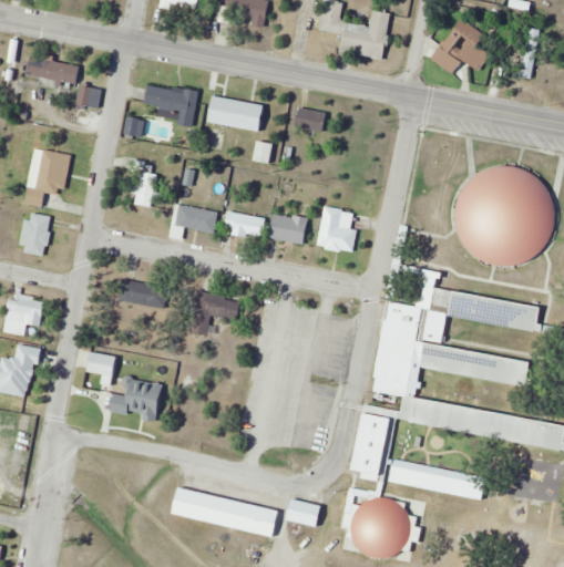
[(167,0),(168,1),(161,0),(160,0),(160,9),(190,11),(190,0),(167,0)]
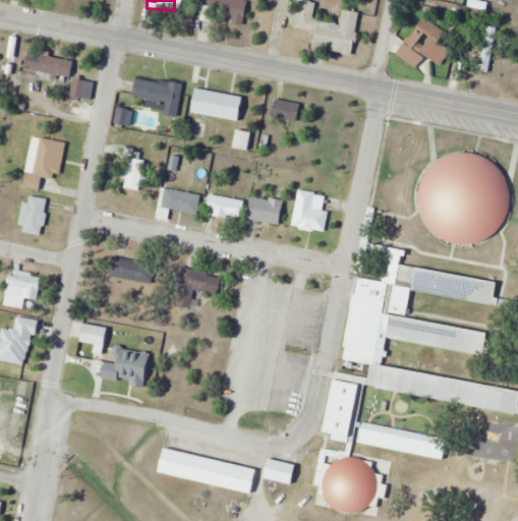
[(245,0),(207,0),(207,16),(245,15),(245,0)]
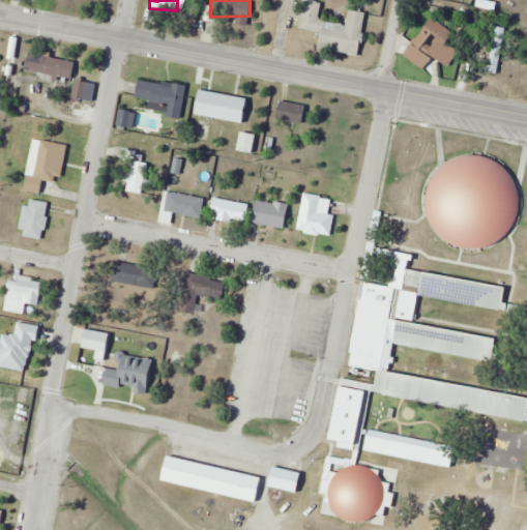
[(363,12),(346,9),(345,24),(317,20),(320,2),(304,0),(301,0),(297,32),(318,35),(316,50),(357,56),(363,12)]
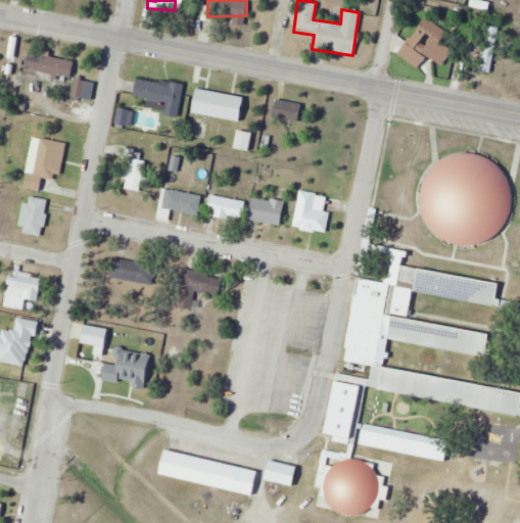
[(464,9),(481,9),(481,0),(464,0),(464,9)]
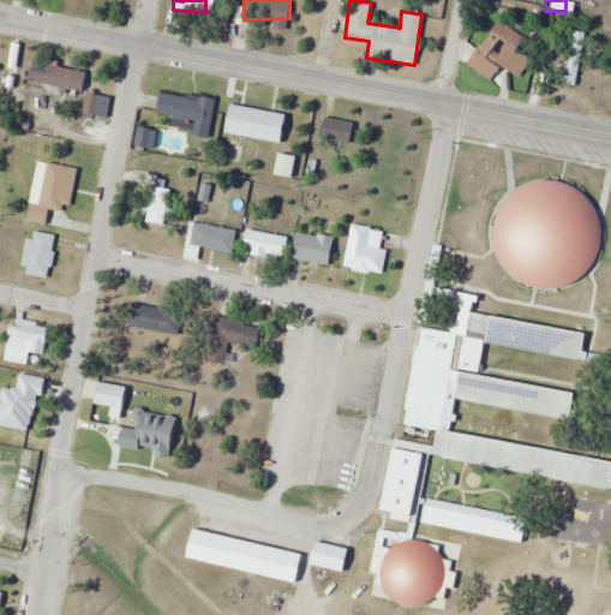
[(525,39),(498,19),(477,51),(504,69),(525,39)]
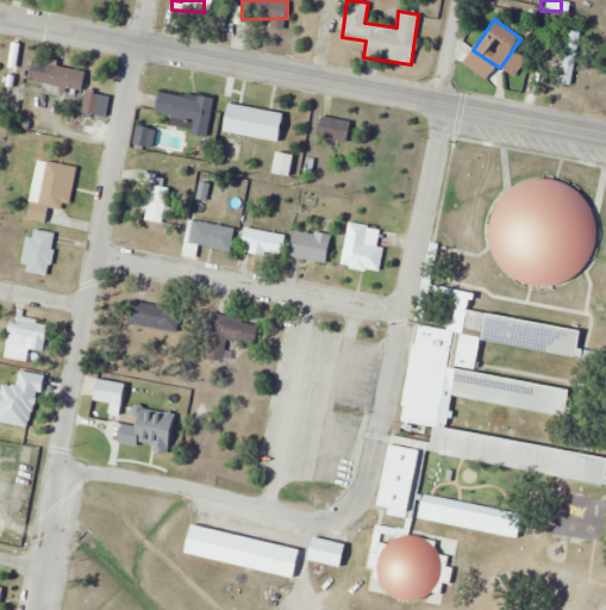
[(550,33),(533,30),(531,48),(547,50),(550,33)]
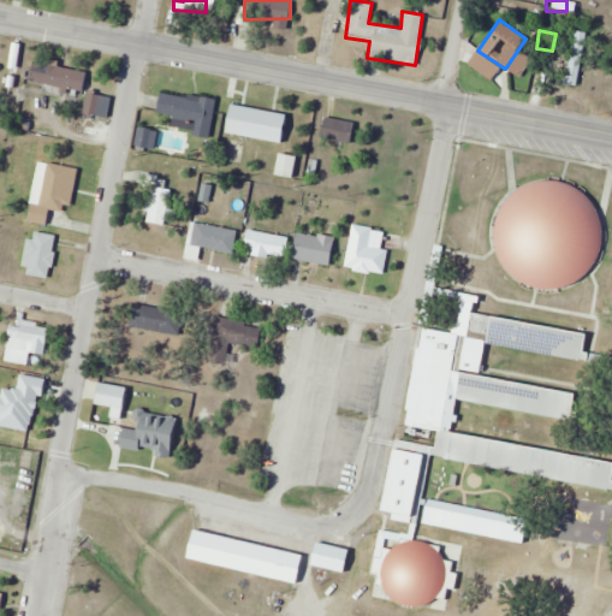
[(583,33),(572,30),(564,80),(576,82),(583,33)]
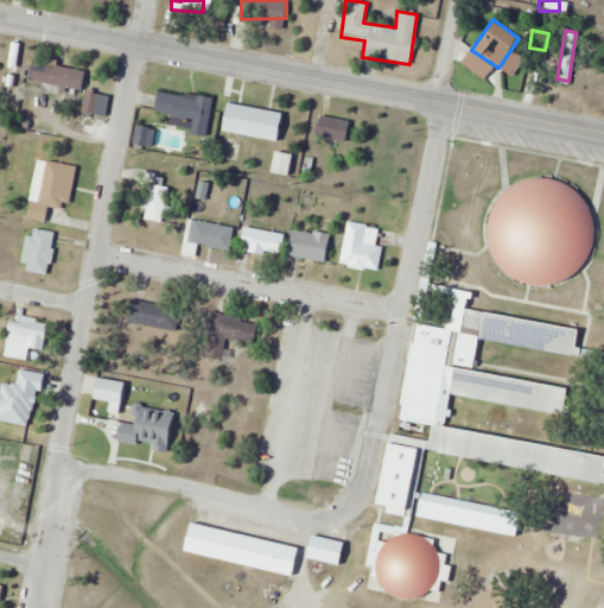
[(30,61),(27,82),(80,89),(83,68),(30,61)]
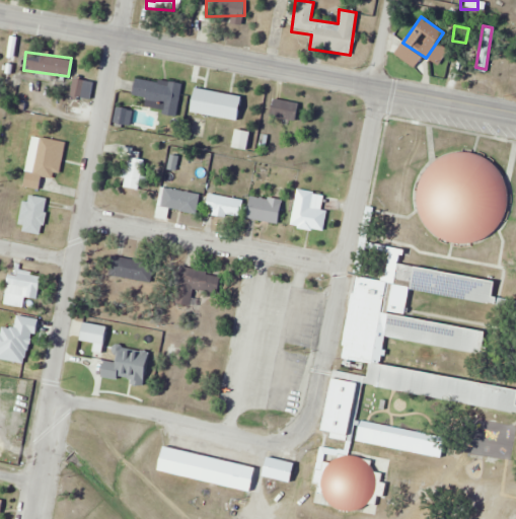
[(131,97),(145,99),(143,107),(161,110),(160,115),(174,117),(180,84),(135,76),(131,97)]
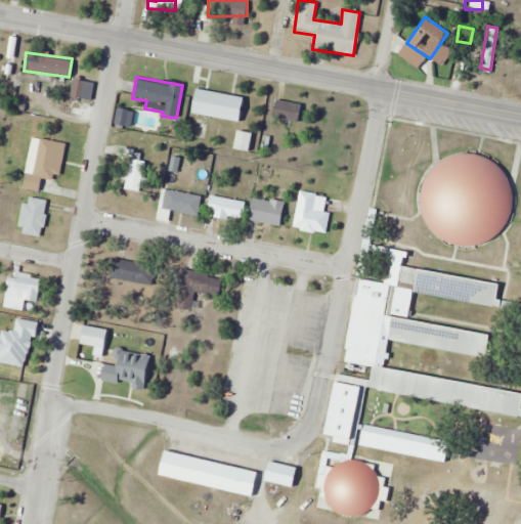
[(70,97),(88,100),(92,81),(74,78),(70,97)]
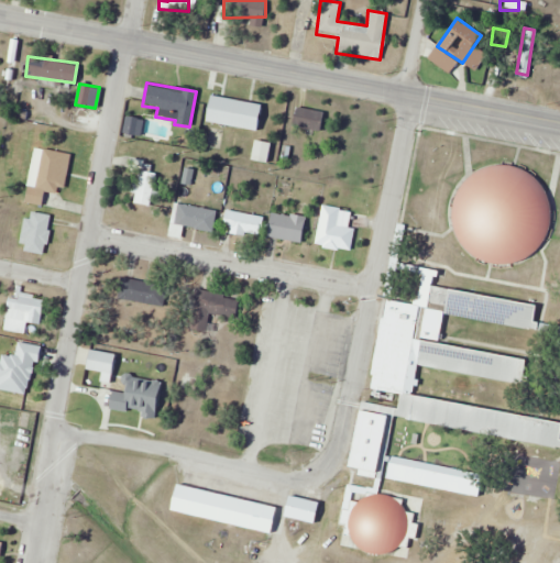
[(201,95),(252,106),(245,131),(196,120),(201,95)]
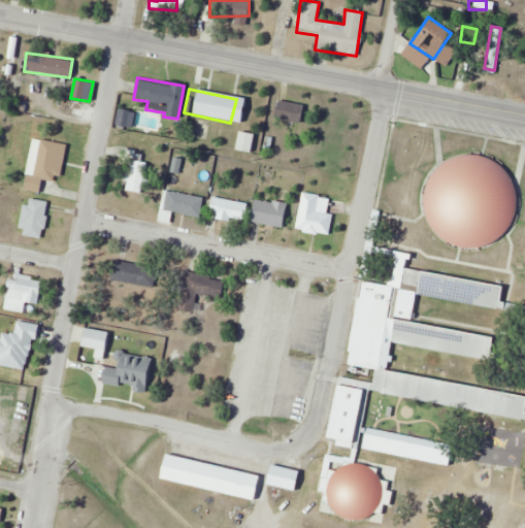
[(300,123),(302,104),(275,101),(273,119),(300,123)]
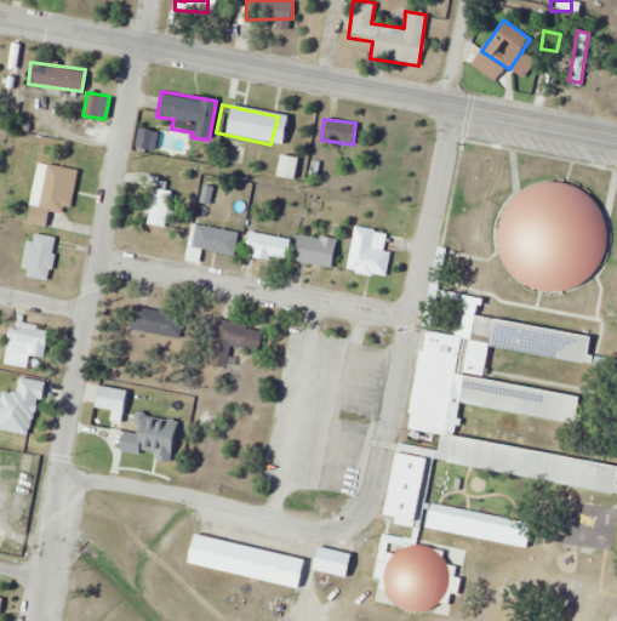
[(155,130),(136,130),(136,151),(155,151),(155,130)]
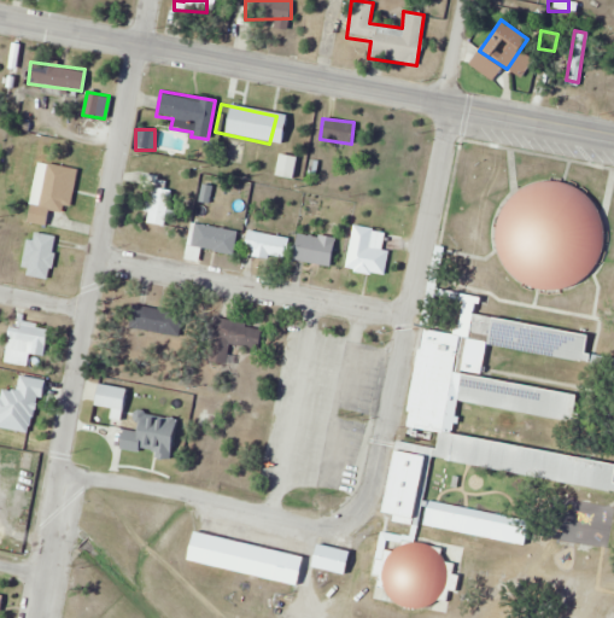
[(291,179),(297,157),(280,153),(274,174),(291,179)]
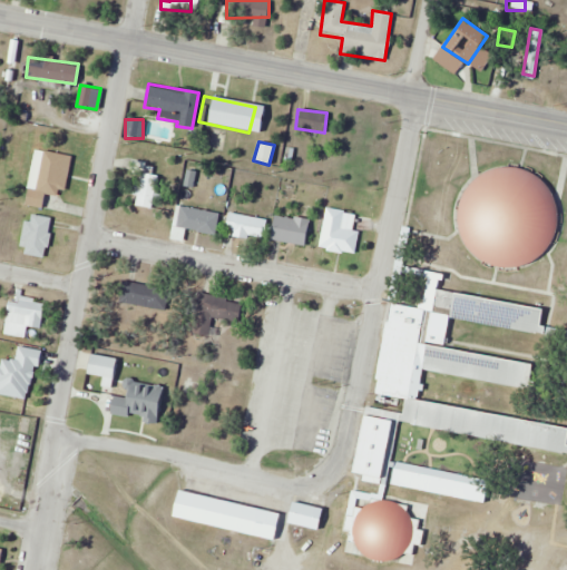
[(58,212),(68,155),(33,148),(23,205),(58,212)]
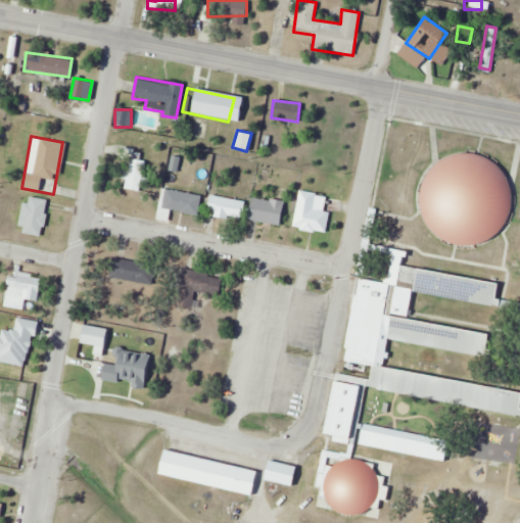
[(421,205),(425,219),(432,230),(442,239),(456,244),(476,245),(494,237),(509,222),(514,201),(510,182),(499,164),(480,154),(462,153),(444,158),(431,171),(422,187),(421,205)]
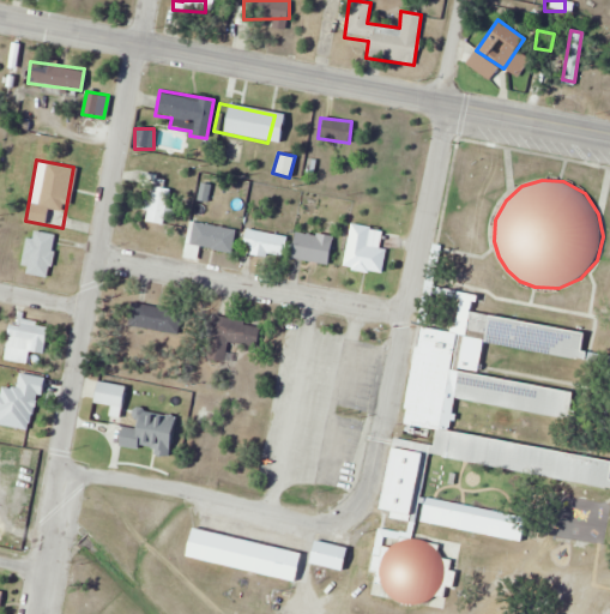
[(140,221),(163,223),(167,185),(145,182),(140,221)]
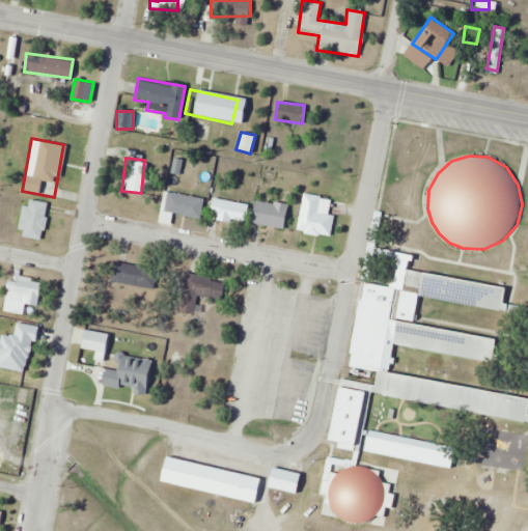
[(203,198),(164,191),(158,223),(169,225),(171,213),(199,218),(203,198)]
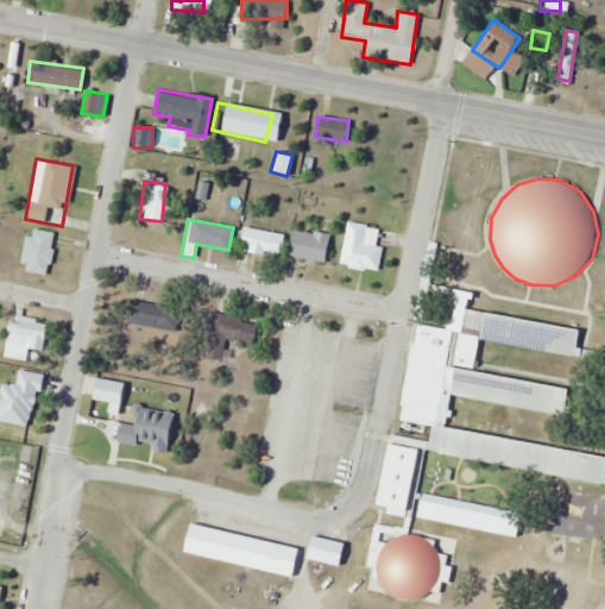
[(378,270),(380,246),(364,244),(366,225),(345,223),(341,267),(378,270)]
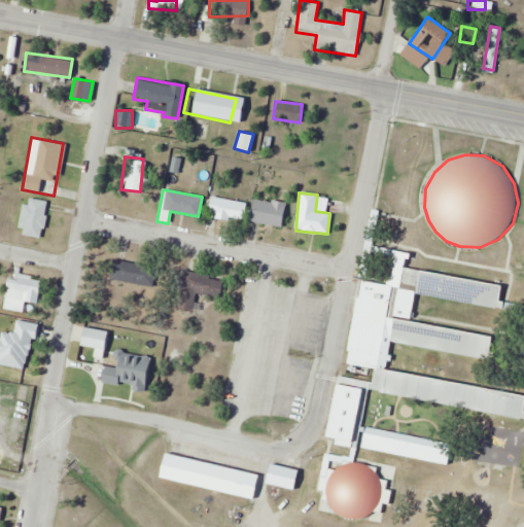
[(245,204),(211,197),(207,215),(241,222),(245,204)]
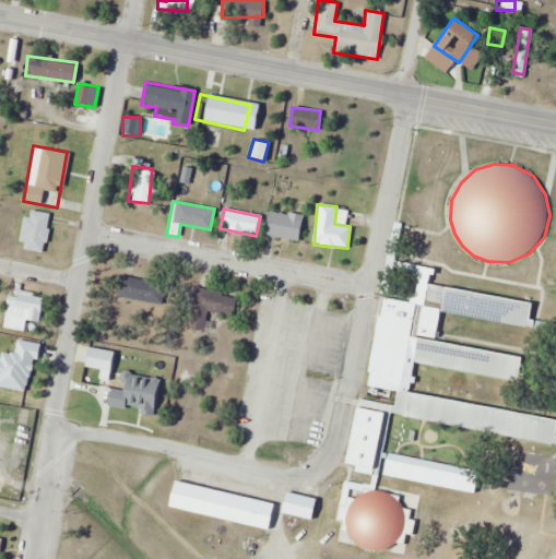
[(42,253),(50,214),(26,210),(18,249),(42,253)]
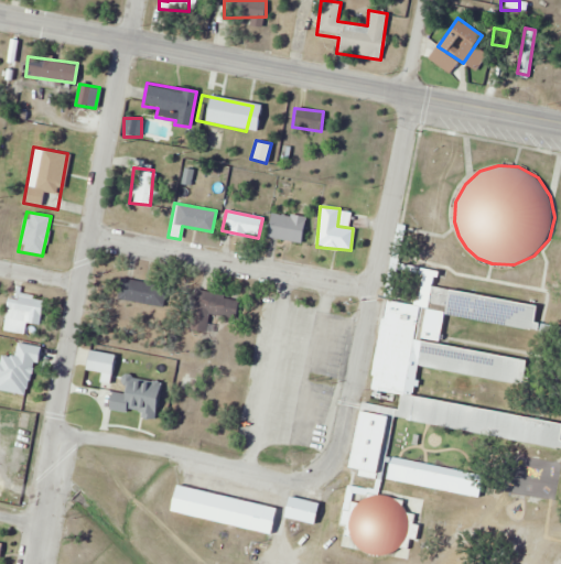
[(301,243),(305,218),(271,212),(267,237),(301,243)]
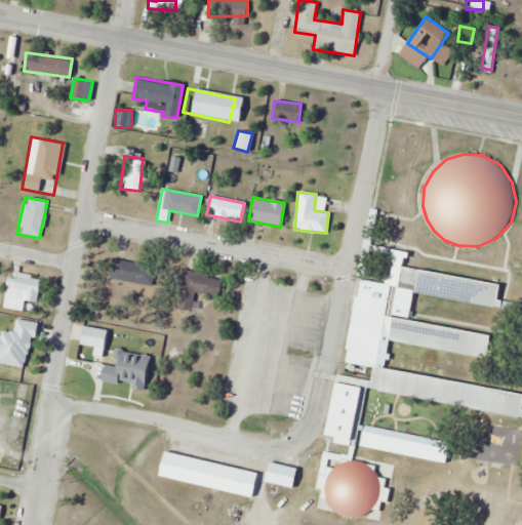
[(151,266),(111,258),(108,278),(148,285),(151,266)]
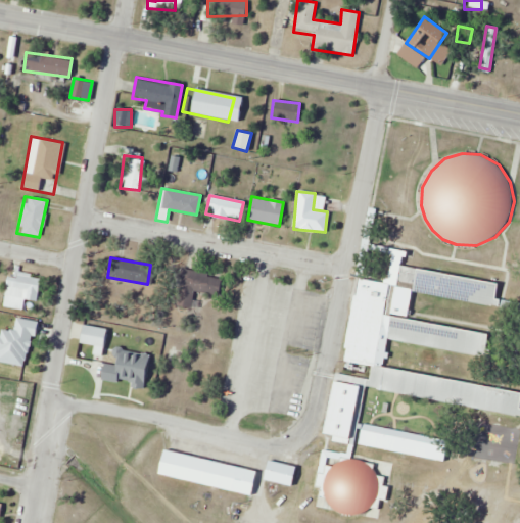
[(407,319),(488,334),(483,358),(386,339),(381,365),(519,390),(519,402),(518,415),(377,388),(373,411),(358,408),(351,443),(321,438),(333,371),(364,377),(368,377),(370,367),(338,361),(355,276),(387,283),(391,262),(417,267),(416,268),(497,282),(492,306),(412,291),(407,319)]
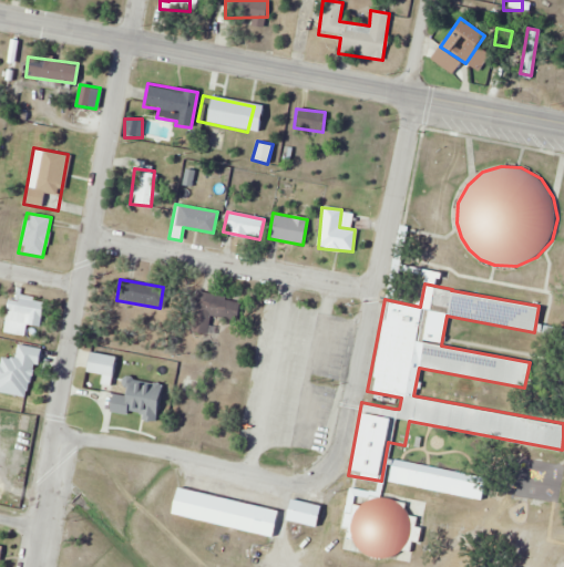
[(209,316),(236,321),(239,300),(195,291),(187,330),(206,334),(209,316)]
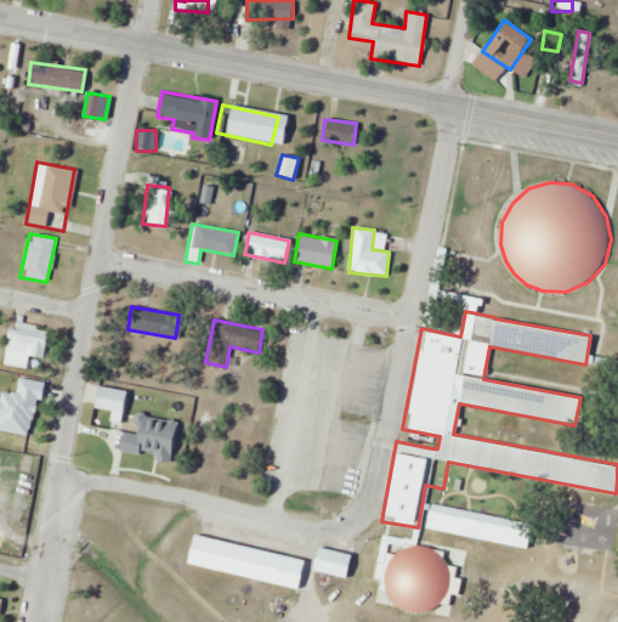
[(49,329),(11,321),(4,351),(41,361),(49,329)]
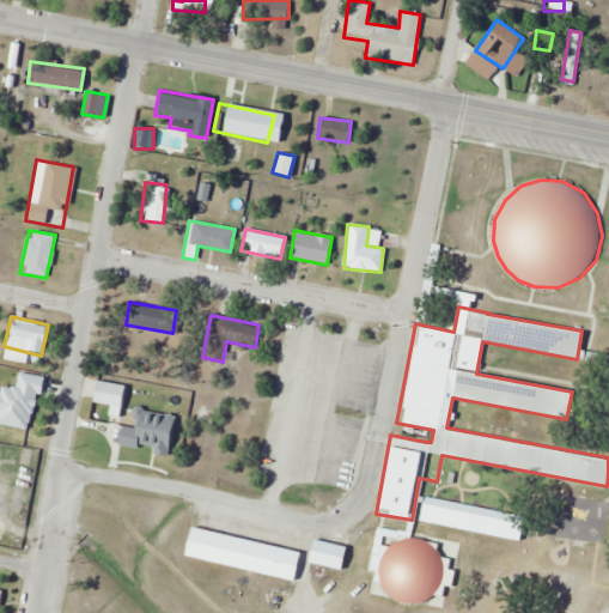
[(608,402),(597,401),(602,377),(608,378),(608,402)]
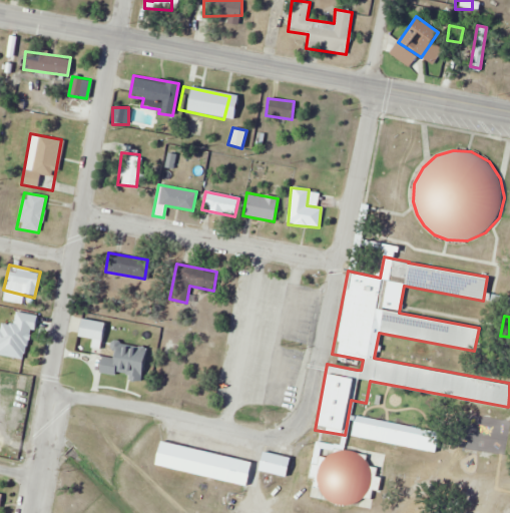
[(370,389),(436,402),(432,422),(367,409),(370,389)]
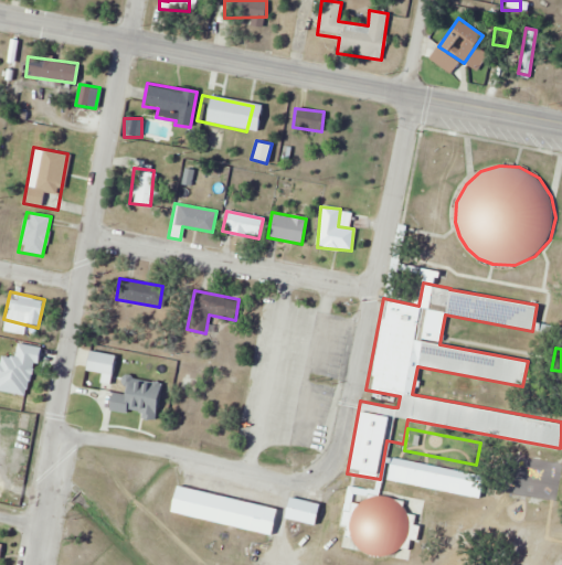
[(388,457),(485,476),(480,498),(383,479),(388,457)]
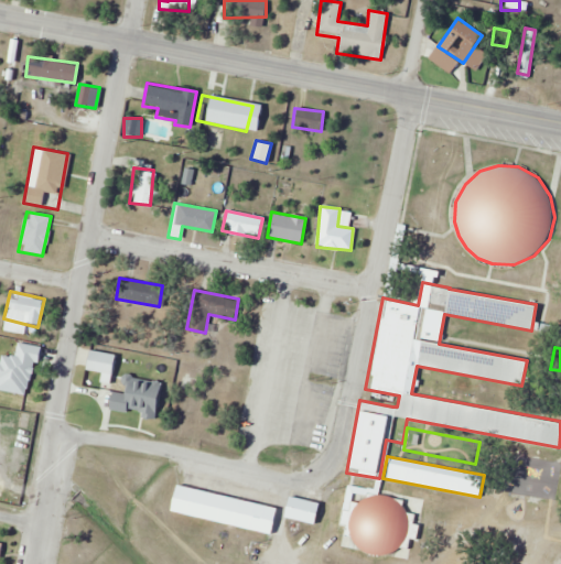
[(169,485),(268,508),(261,534),(162,511),(169,485)]
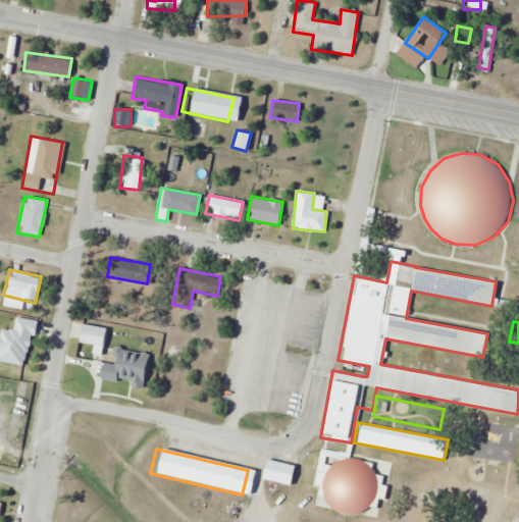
[(261,458),(284,464),(279,480),(257,475),(261,458)]
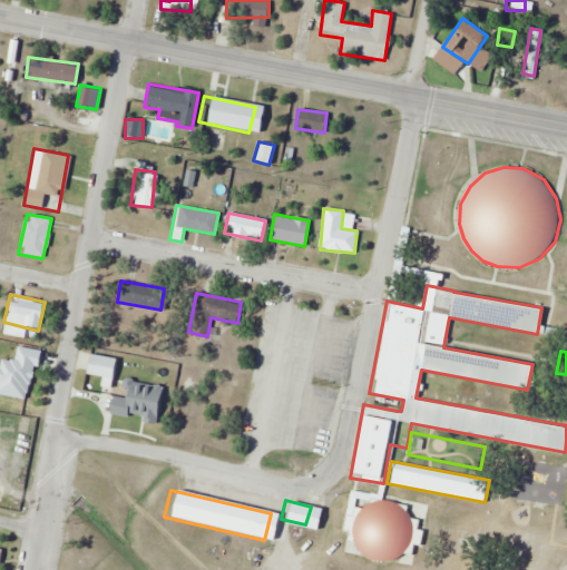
[(329,534),(377,544),(381,526),(334,514),(329,534)]
